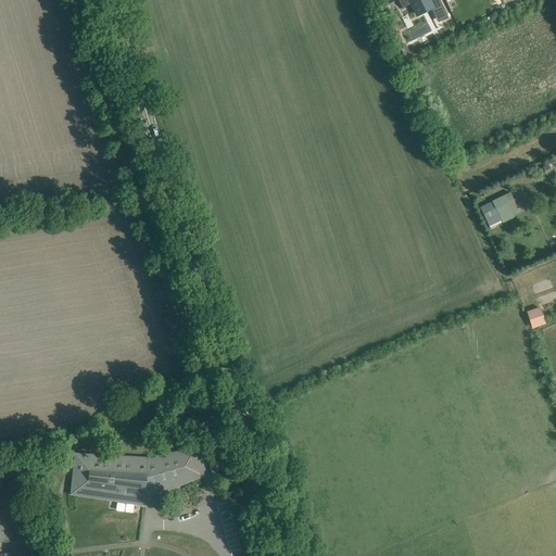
[(397,0),(402,9),(412,4),(418,15),(430,9),(437,5),(443,20),(447,17),(439,0),(397,0)]
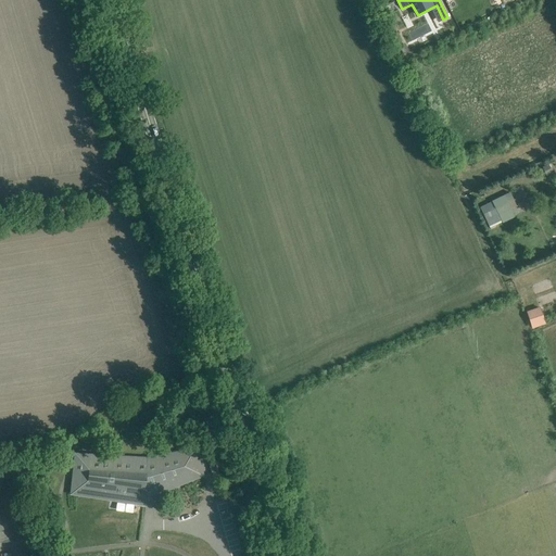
[(550,165),(543,168),(547,176),(553,173),(550,165)]
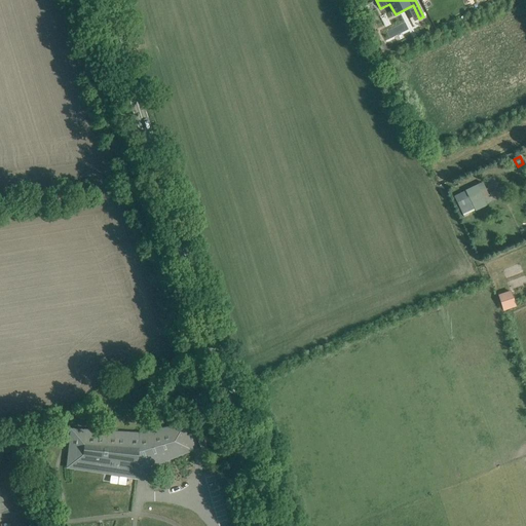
[(466,191),(454,196),(462,215),(475,209),(470,197),(486,190),(487,190),(484,183),(466,191)]
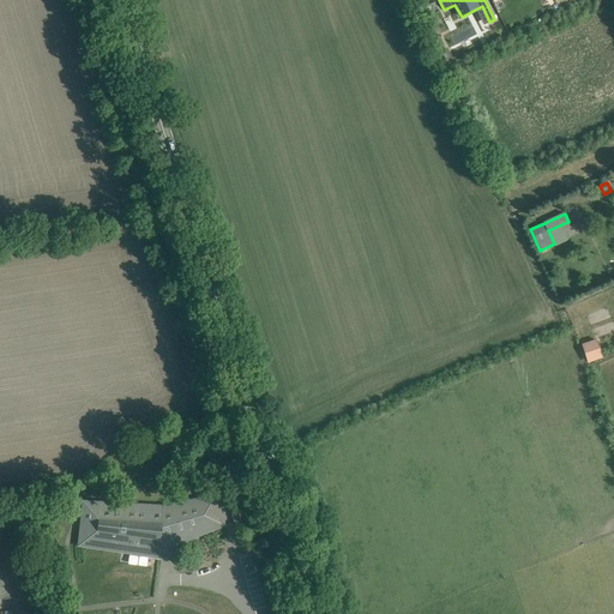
[(582,343),(589,363),(605,359),(597,338),(582,343)]
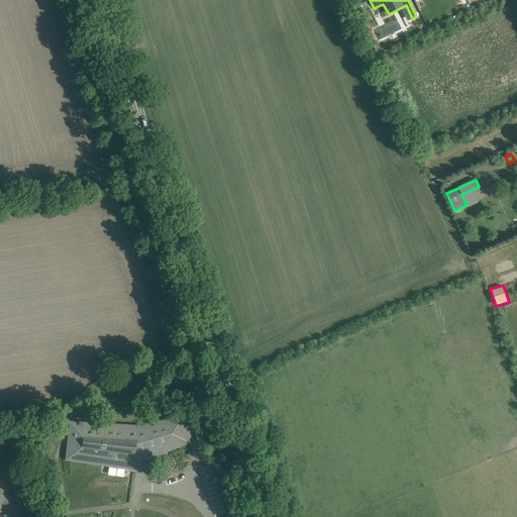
[(71,442),(69,457),(105,462),(104,464),(132,469),(132,467),(133,467),(133,463),(149,456),(186,442),(179,420),(136,429),(73,425),(71,438),(71,442)]
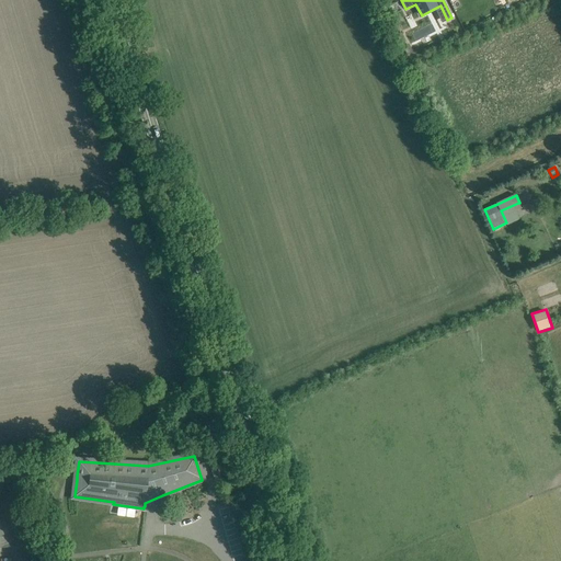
[(6,514),(0,515),(0,523),(6,544),(15,541),(16,545),(26,544),(25,531),(23,533),(21,524),(22,523),(20,514),(7,517),(6,514)]
